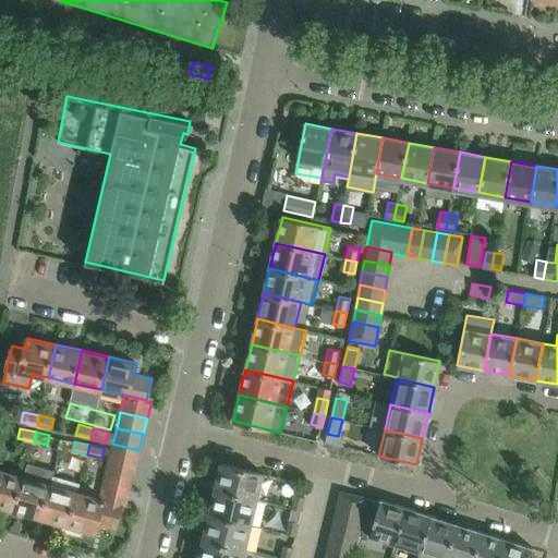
[(133,473),(137,458),(111,451),(107,466),(133,473)]
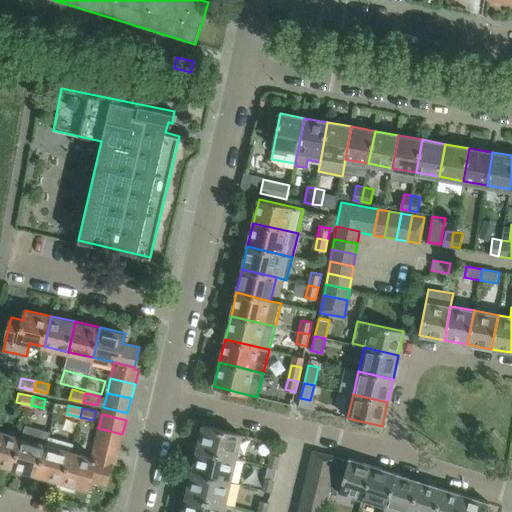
[(51,431),(27,424),(26,424),(22,437),(23,437),(14,468),(39,475),(48,444),(47,444),(49,436),(51,431)]
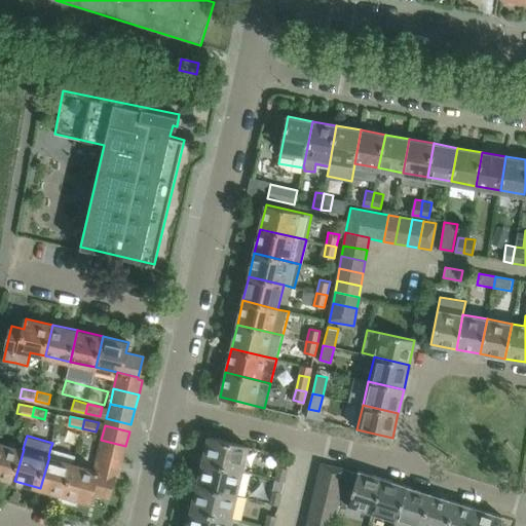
[(243,471),(249,446),(210,437),(204,461),(243,471)]
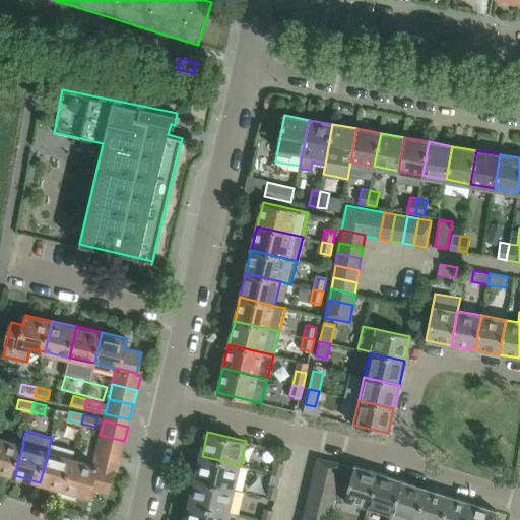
[(121,455),(124,441),(100,435),(96,449),(121,455)]
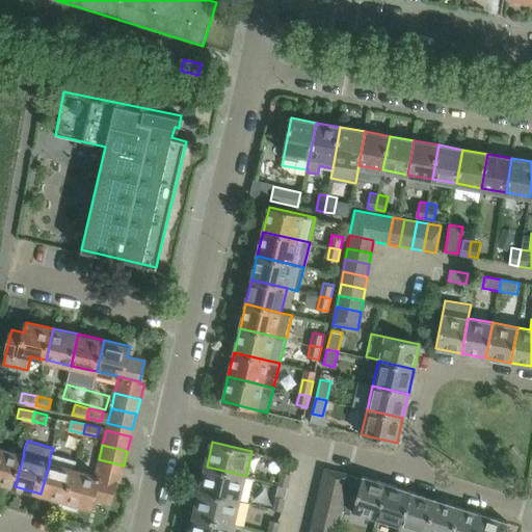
[(24,454),(23,454),(0,447),(0,482),(15,486),(24,454)]
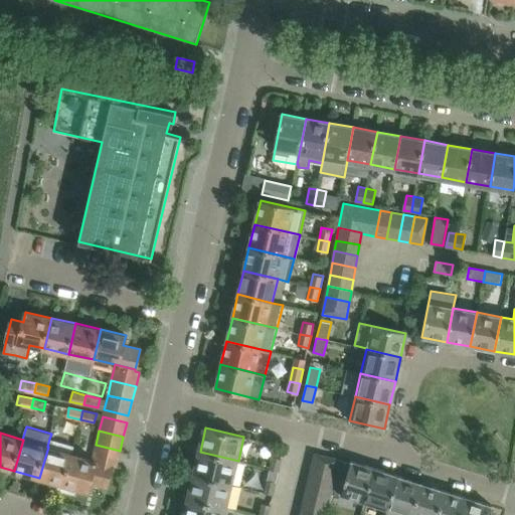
[(74,446),(49,439),(47,447),(48,447),(39,478),(49,481),(47,487),(61,491),(72,454),(74,446)]
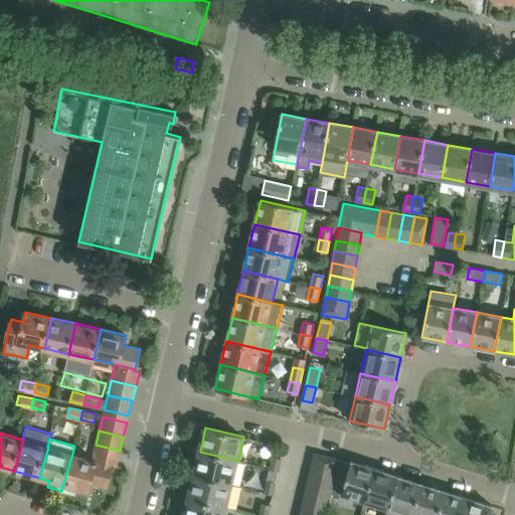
[(116,466),(120,451),(96,445),(93,460),(113,465),(116,466)]
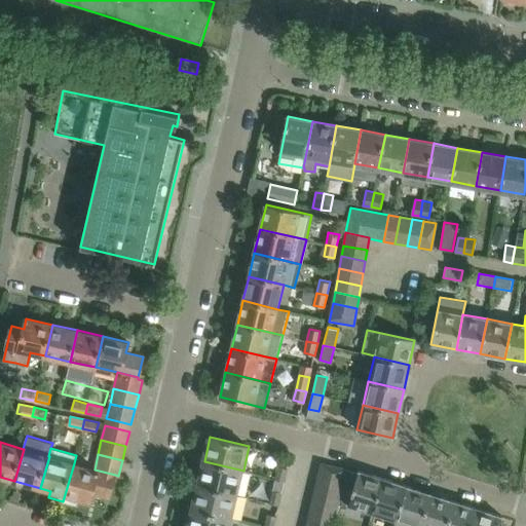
[(237,494),(243,471),(204,461),(198,485),(237,494)]
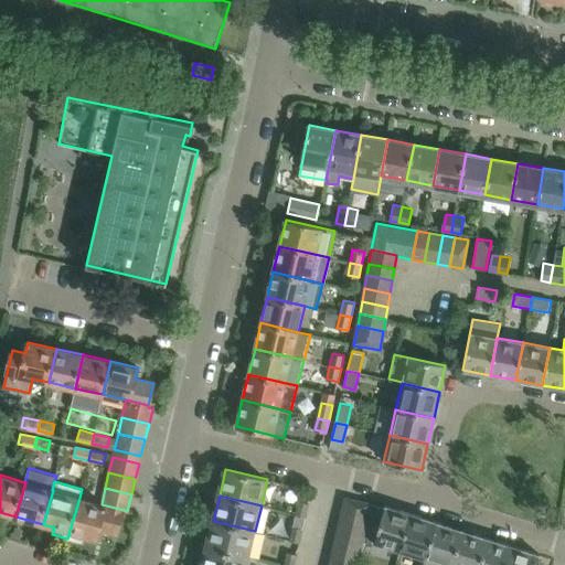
[(117,534),(124,510),(102,504),(80,498),(67,539),(84,543),(85,536),(97,540),(100,529),(117,534)]
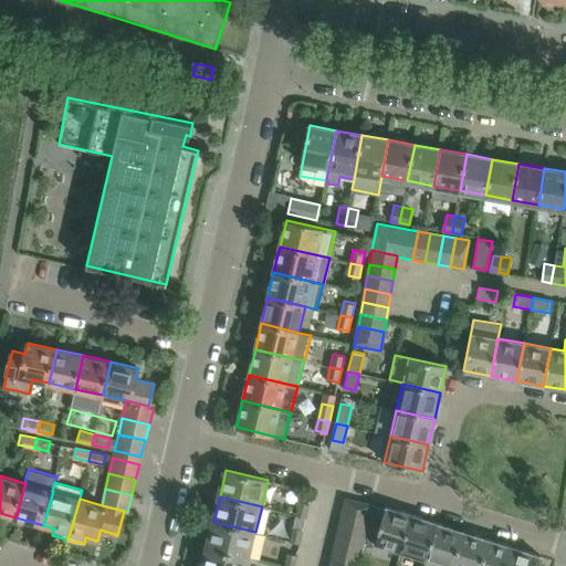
[(373,505),(345,499),(342,512),(370,519),(373,505)]
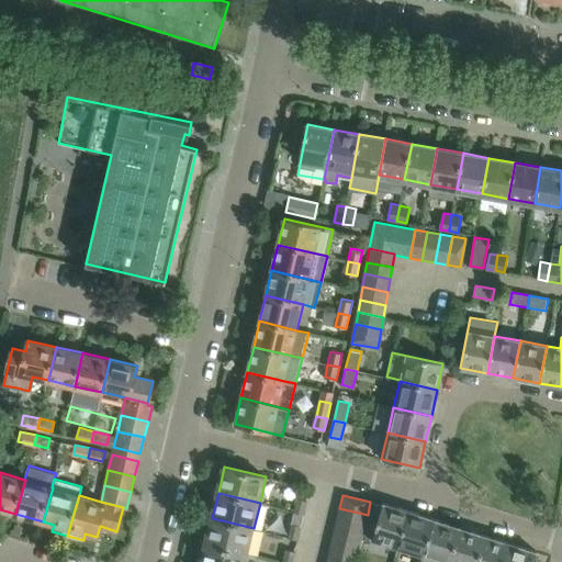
[(308,499),(307,499),(298,497),(294,510),(305,513),(308,499)]
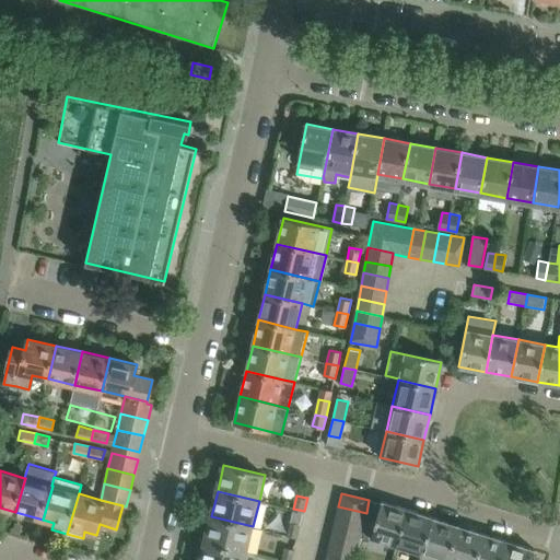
[(396,545),(408,510),(382,501),(382,503),(369,500),(366,513),(363,524),(361,534),(396,545)]
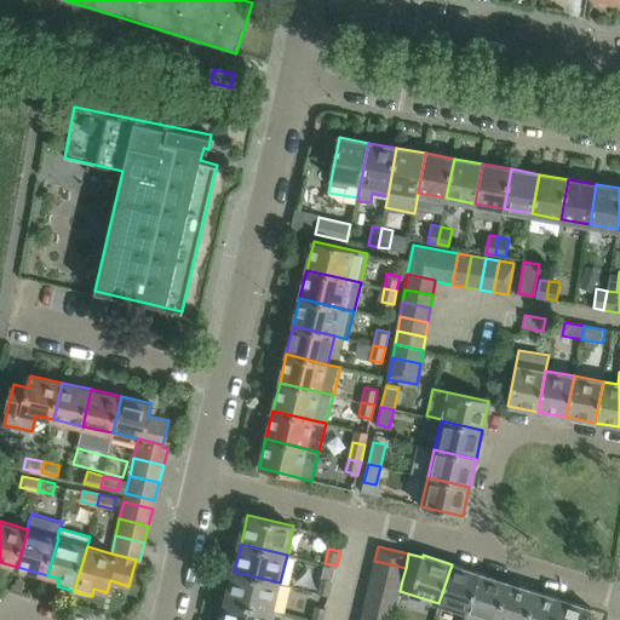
[(402,580),(406,568),(374,561),(372,573),(402,580)]
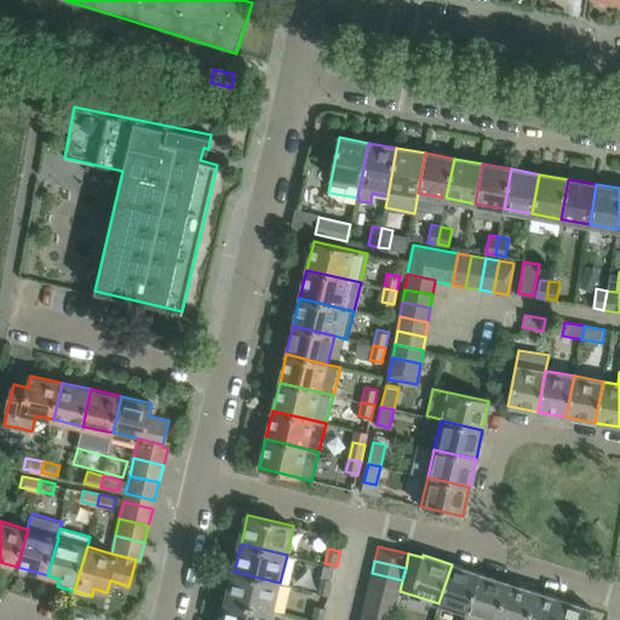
[(466,613),(480,573),(452,564),(438,603),(466,613)]
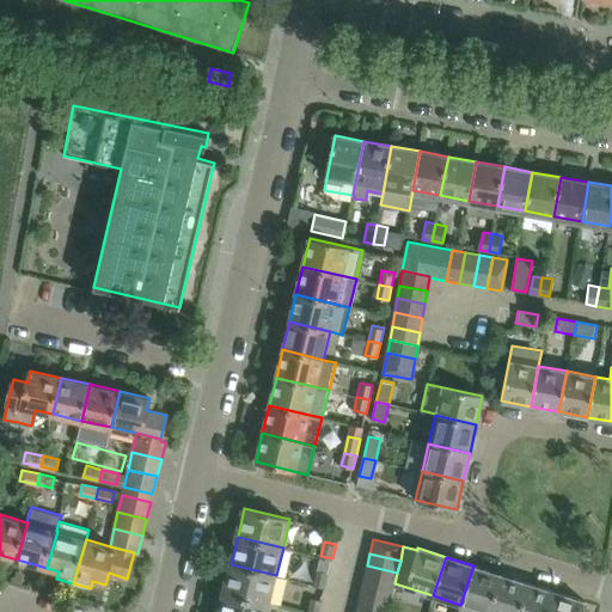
[(270,603),(276,575),(231,564),(225,592),(270,603)]
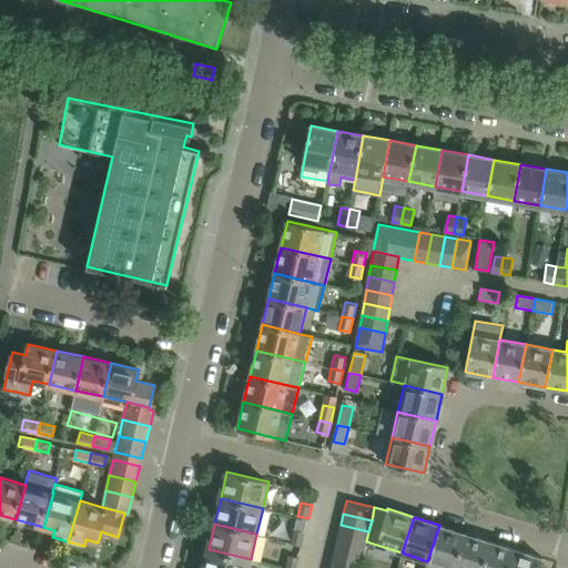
[(366,541),(368,531),(341,525),(337,539),(365,546),(366,541)]
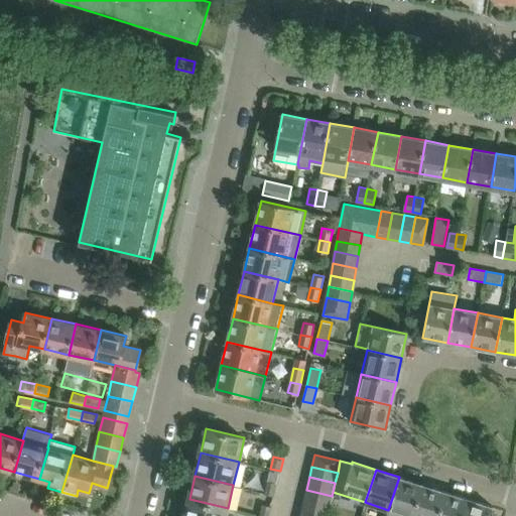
[(411,515),(422,484),(399,477),(388,510),(386,515),(411,515)]
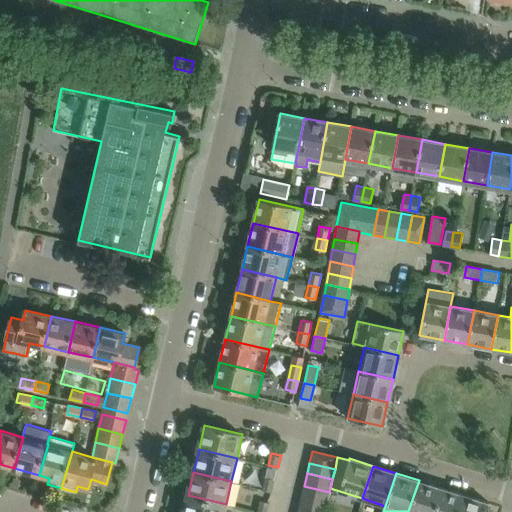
[(275,479),(274,479),(265,476),(262,489),(272,491),(275,479)]
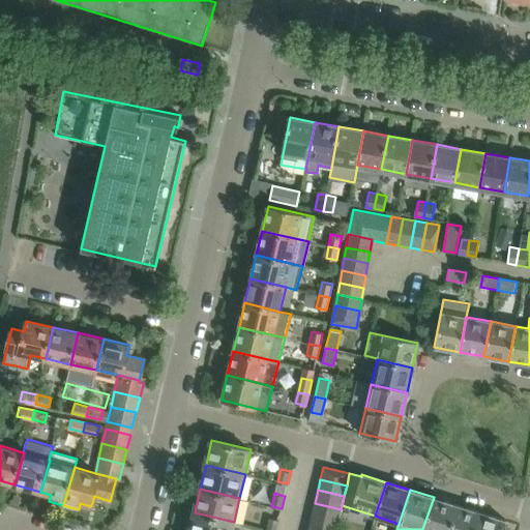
[(449,529),(458,505),(434,497),(422,529),(449,529)]
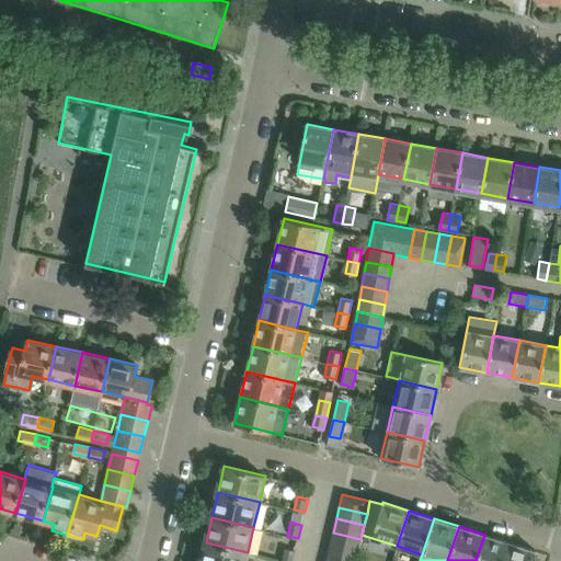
[(358,551),(361,539),(333,533),(330,545),(358,551)]
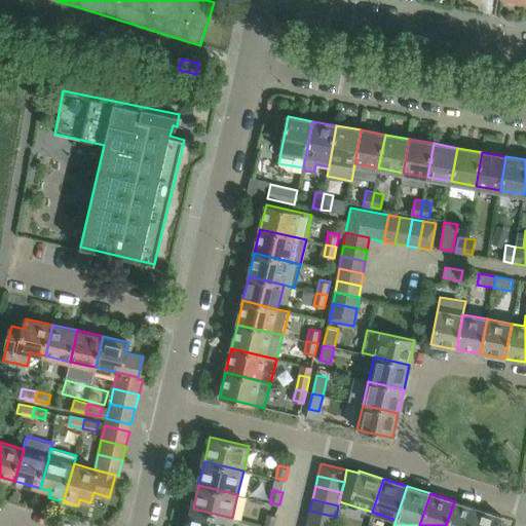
[(472,525),(478,509),(454,501),(446,525),(472,525)]
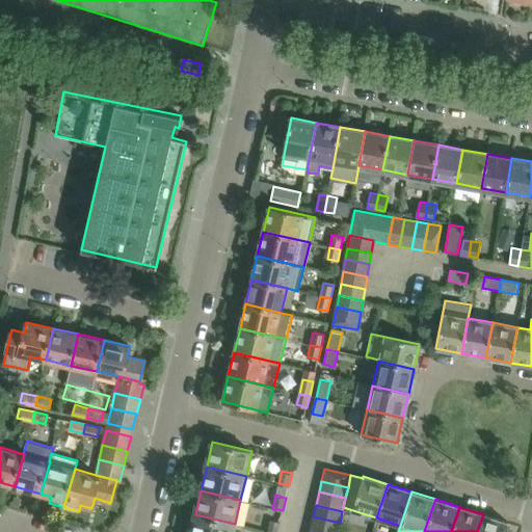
[(232,531),(235,524),(195,514),(190,531),(232,531)]
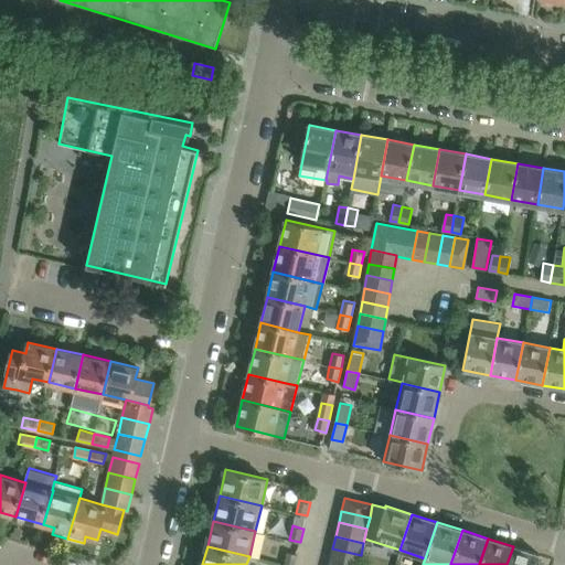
[(535,564),(539,554),(513,546),(507,564),(535,564)]
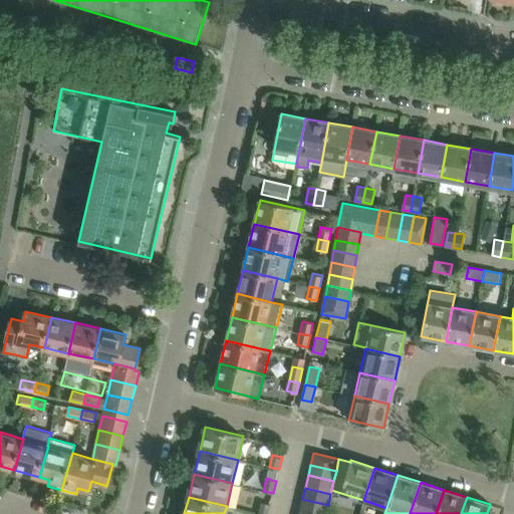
[(310,513),(325,513),(328,505),(302,499),(299,511),(310,513)]
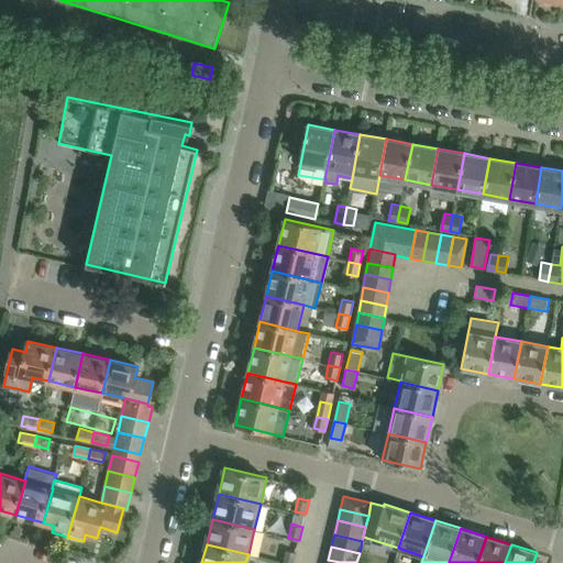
[(294,562),(296,552),(286,550),(283,562),(294,562)]
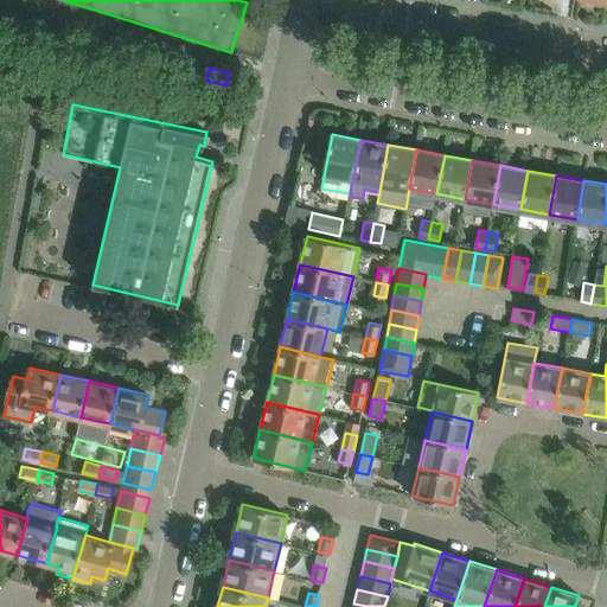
All buildings are outlined.
